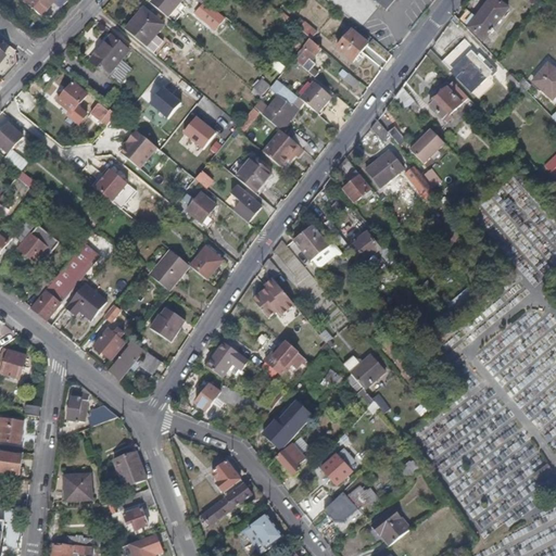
[(39,16),(51,0),(22,0),(21,1),(39,16)]
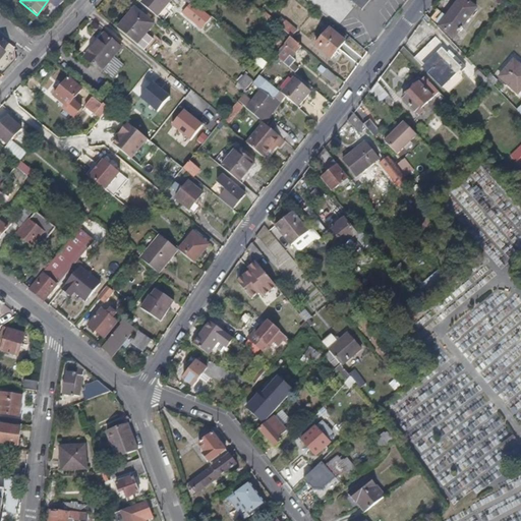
[(157,18),(172,0),(145,0),(140,4),(145,7),(157,18)]
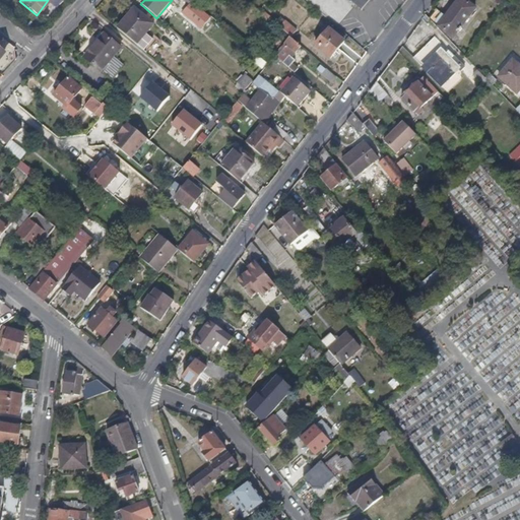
[(350,0),(363,10),(370,0),(350,0)]
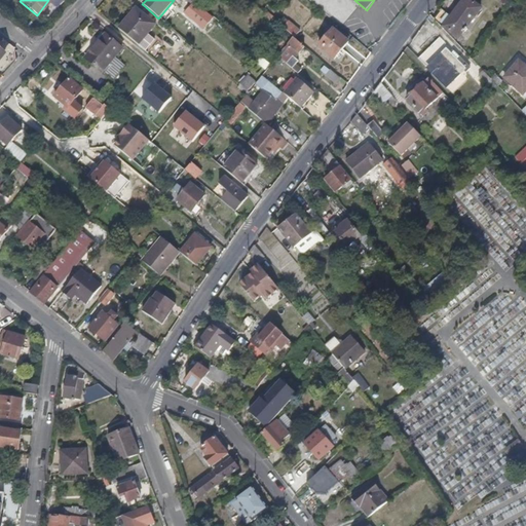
[(475,17),(481,9),(481,8),(480,7),(479,6),(475,4),(471,0),(468,0),(464,0),(461,5),(455,13),(451,19),(450,17),(448,16),(446,14),(444,12),(436,23),(443,30),(445,29),(454,36),(458,39),(463,32),(475,17)]
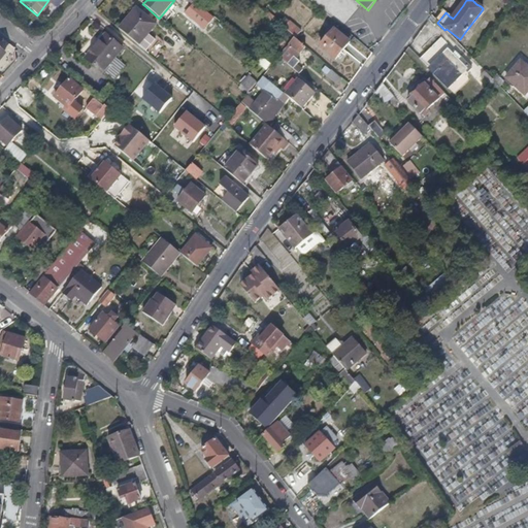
[(155,26),(136,8),(118,29),(137,45),(155,26)]
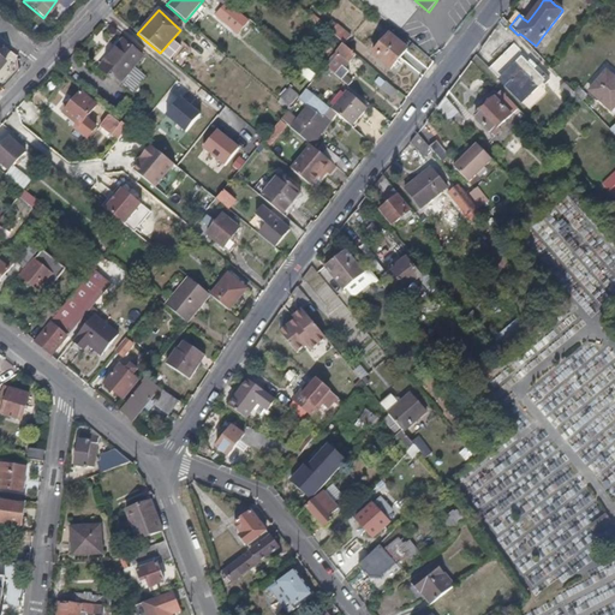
[(509,27),(519,15),(515,12),(507,23),(509,27)]
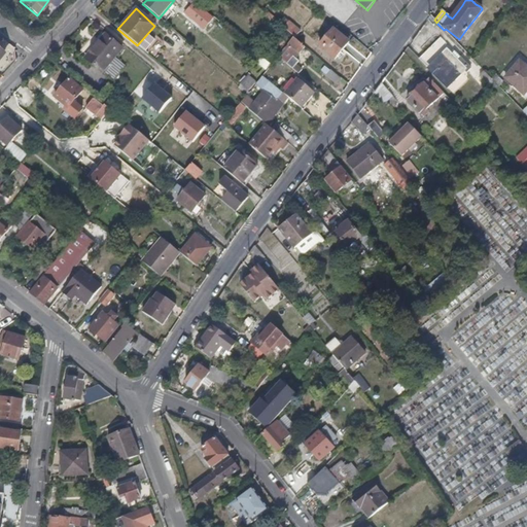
[(202,30),(212,18),(206,13),(196,25),(202,30)]
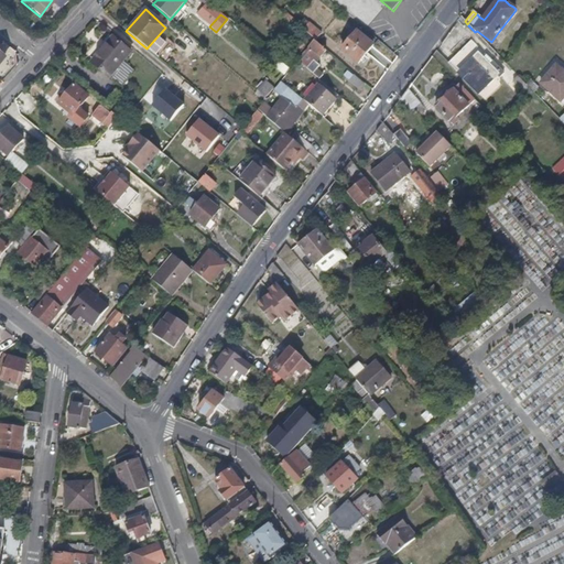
[(320,32),(310,23),(303,30),(313,39),(320,32)]
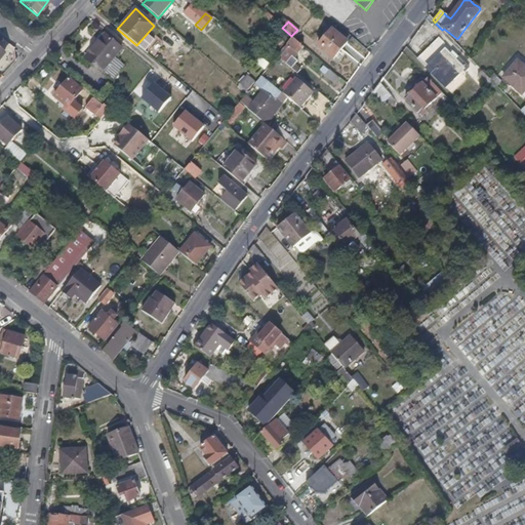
[(332,58),(347,41),(332,29),(318,45),(332,58)]
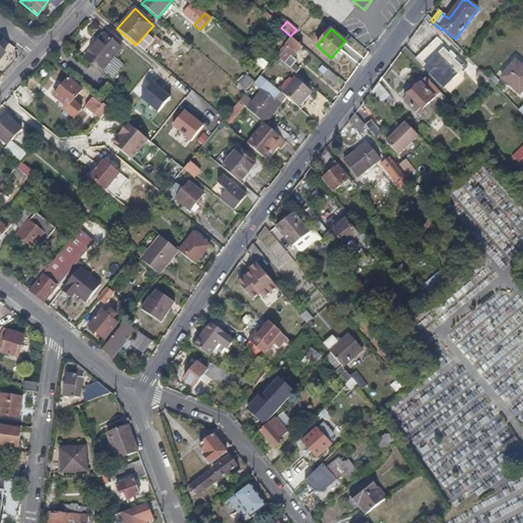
[(100,70),(120,48),(103,35),(83,57),(100,70)]
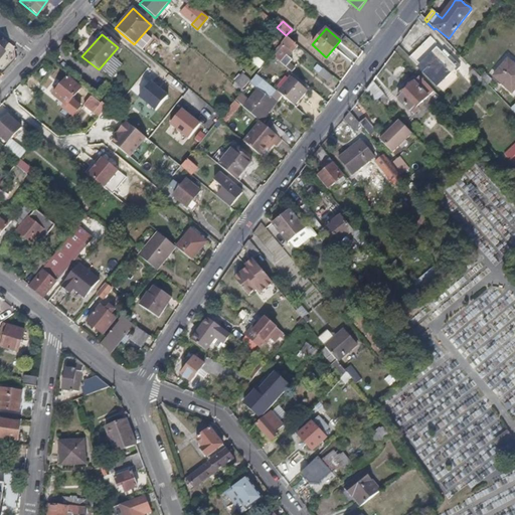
[(289,58),(298,47),(285,36),(280,42),(282,44),(272,56),(286,68),(292,61),(289,58)]
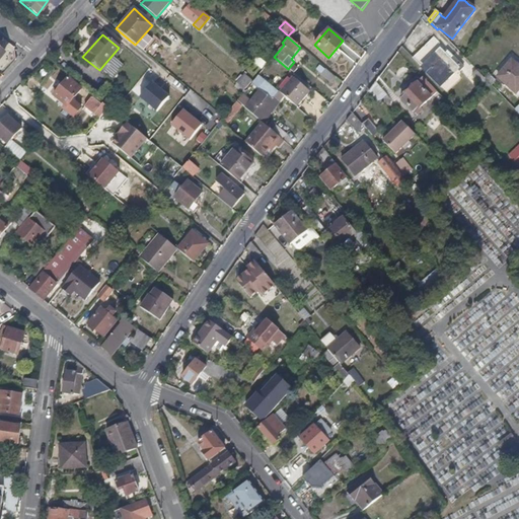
[(424,70),(441,53),(450,62),(454,59),(440,45),(433,38),(425,46),(419,52),(412,58),(420,66),(424,70)]
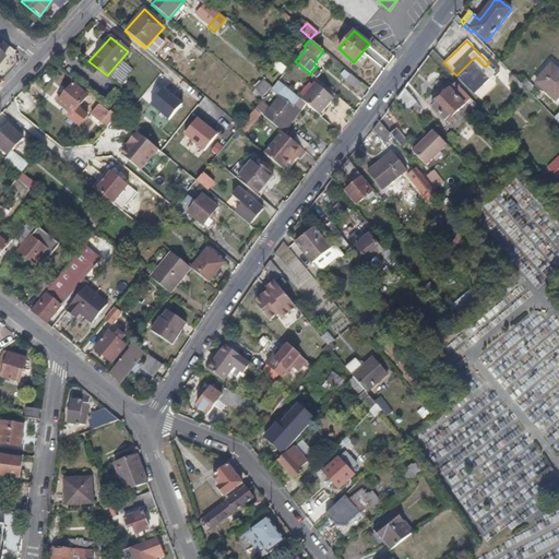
[(497,70),(492,66),(489,63),(485,67),(475,57),(456,75),(460,79),(464,83),(470,88),(474,93),(482,85),(484,87),(490,81),(488,79),(494,74),(497,70)]
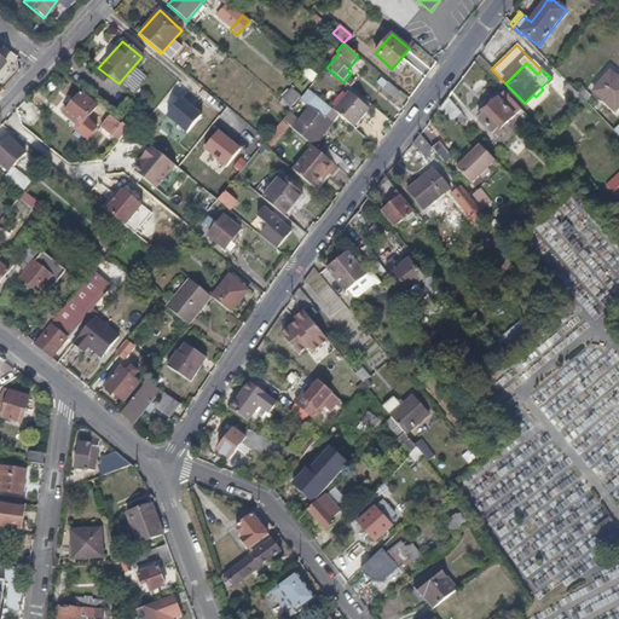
[(316,75),(306,67),(301,73),(311,81),(316,75)]
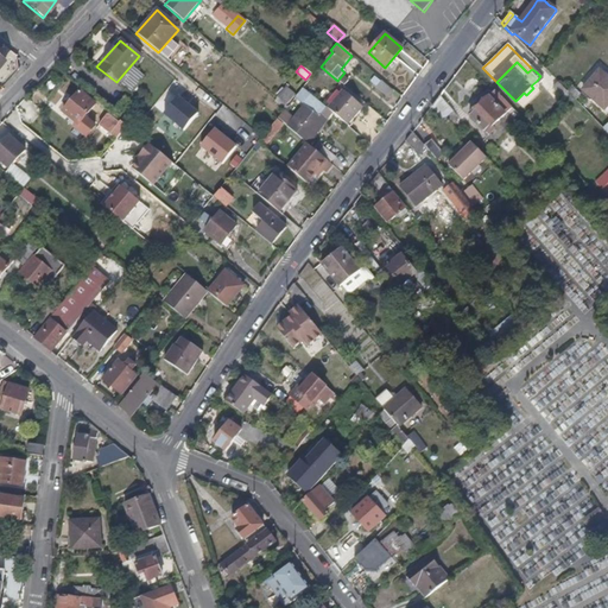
[(607,107),(607,87),(605,84),(607,81),(607,77),(601,71),(583,93),(606,111),(607,107)]
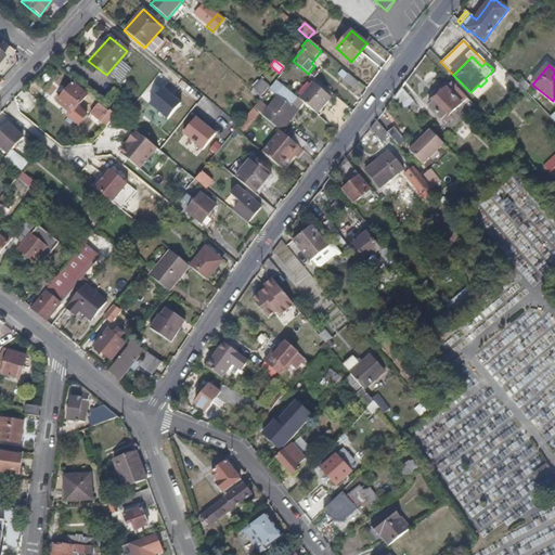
[(358,85),(348,76),(347,77),(343,73),(339,76),(355,90),(358,85)]
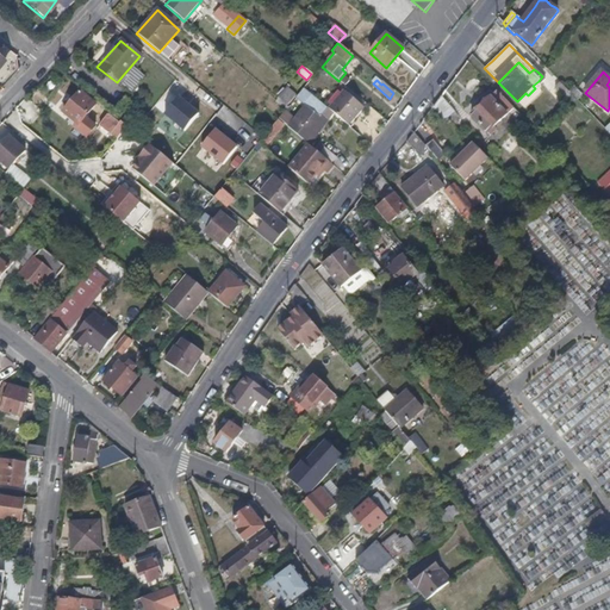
[(571,93),(567,89),(561,85),(555,91),(567,103),(573,97),(571,93)]
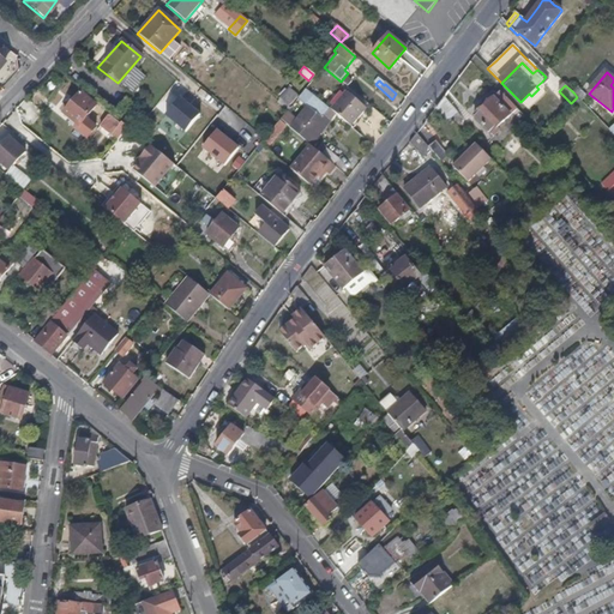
[(284,107),(295,95),(287,86),(276,98),(284,107)]
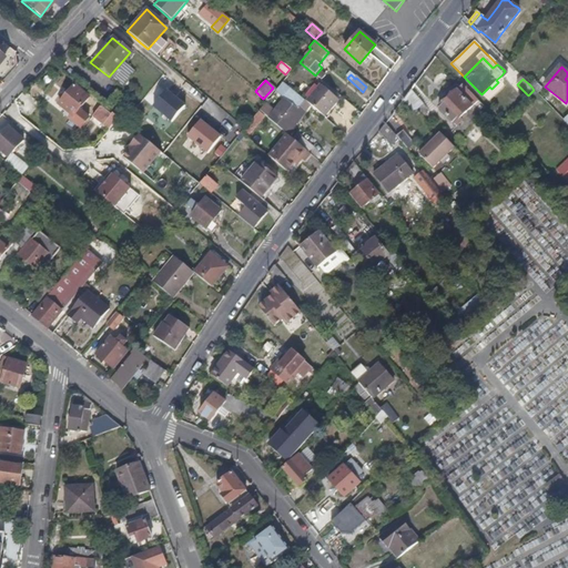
[(544,90),(536,82),(531,87),(534,90),(539,94),(544,90)]
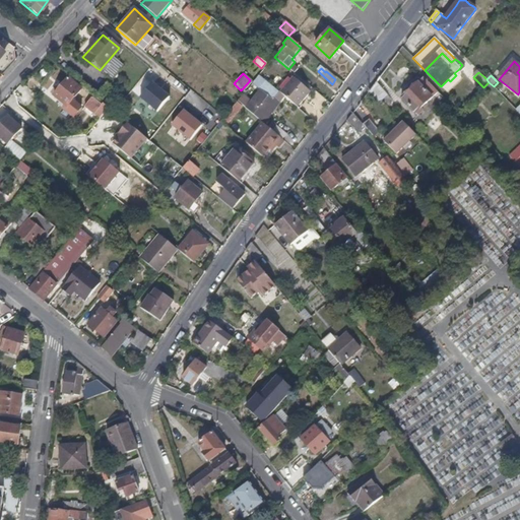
[(266,119),(282,99),(256,76),(253,81),(274,99),(271,102),(267,99),(267,98),(259,90),(249,104),(256,111),(257,110),(261,114),(260,115),(259,114),(256,118),(262,123),(264,125),(267,121),(266,119)]
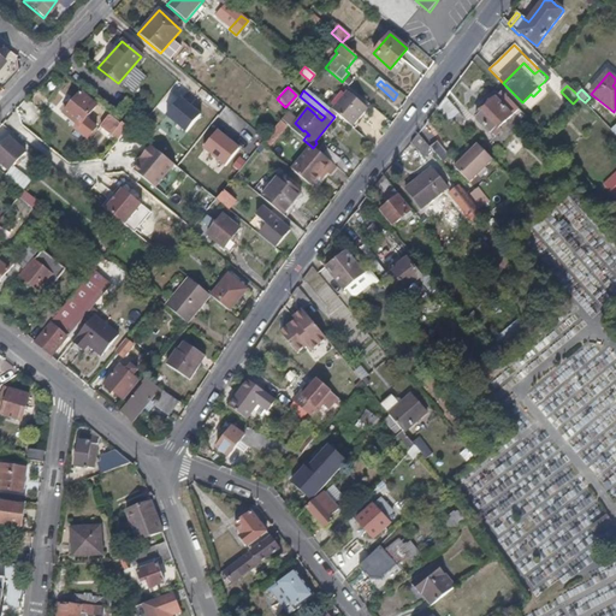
[(354,130),(373,107),(353,92),(335,113),(354,130)]
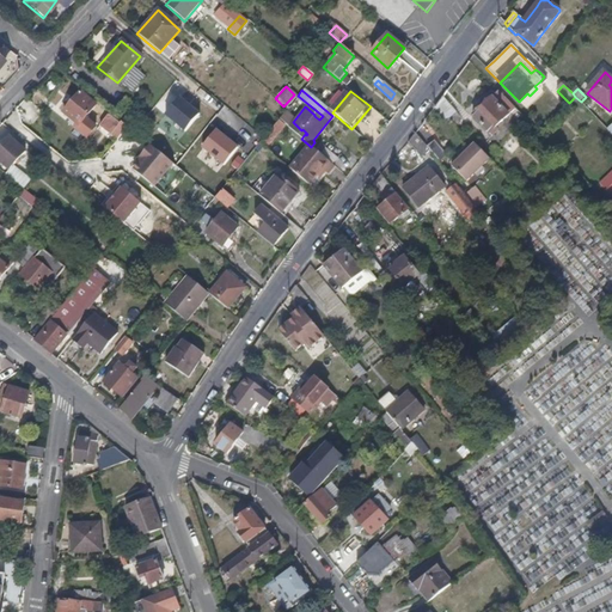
[(501,124),(516,109),(512,104),(506,98),(500,92),(481,111),(473,118),(490,135),(501,124)]
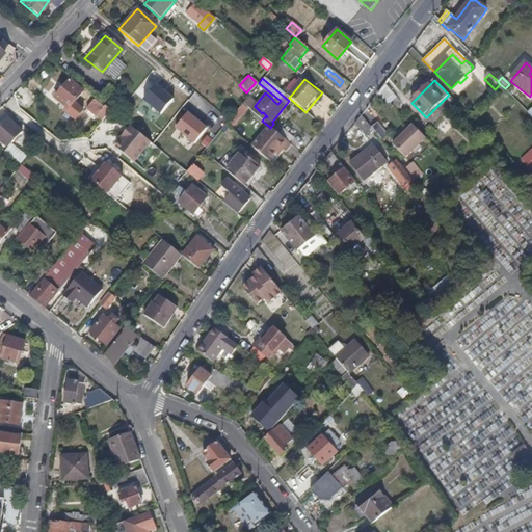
[(74,104),(83,92),(70,81),(55,99),(69,110),(65,113),(75,121),(83,111),(74,104)]
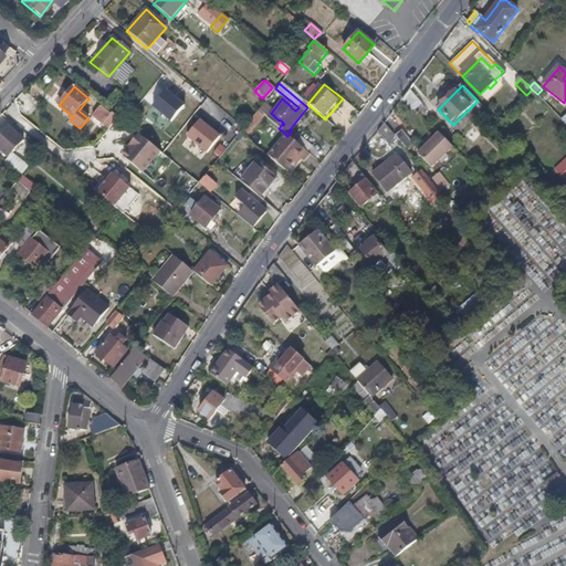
[(166,90),(153,105),(170,119),(184,104),(166,90)]
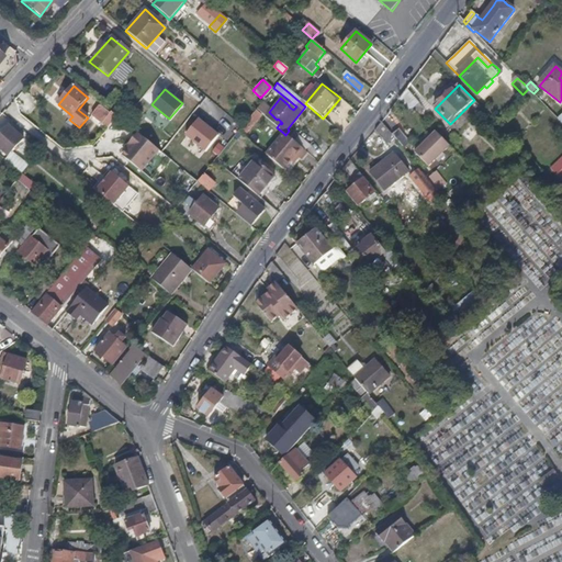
[(418,102),(417,101),(415,98),(407,90),(405,91),(403,93),(401,97),(397,100),(401,102),(403,105),(407,111),(408,110),(411,110),(413,109),(415,105),(417,103),(418,102)]
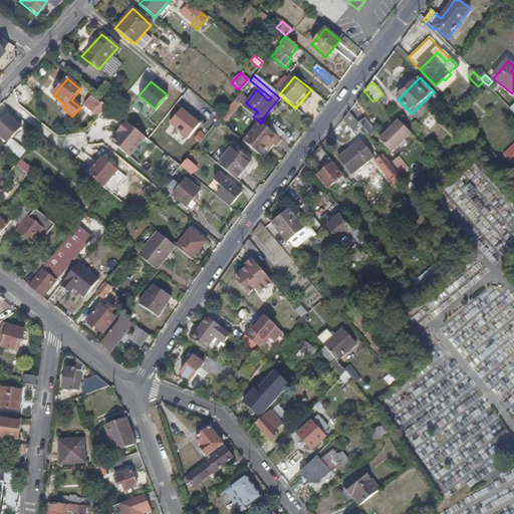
[(99,104),(90,97),(84,103),(99,115),(106,107),(100,102),(99,104)]
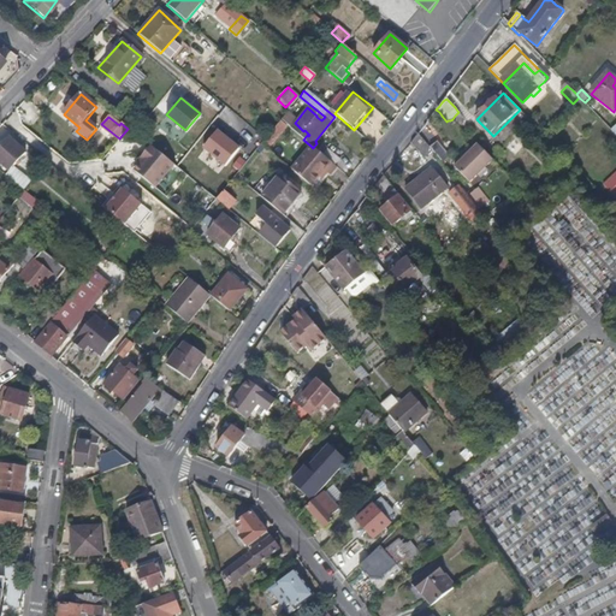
[(218,129),(203,147),(224,165),(238,147),(218,129)]
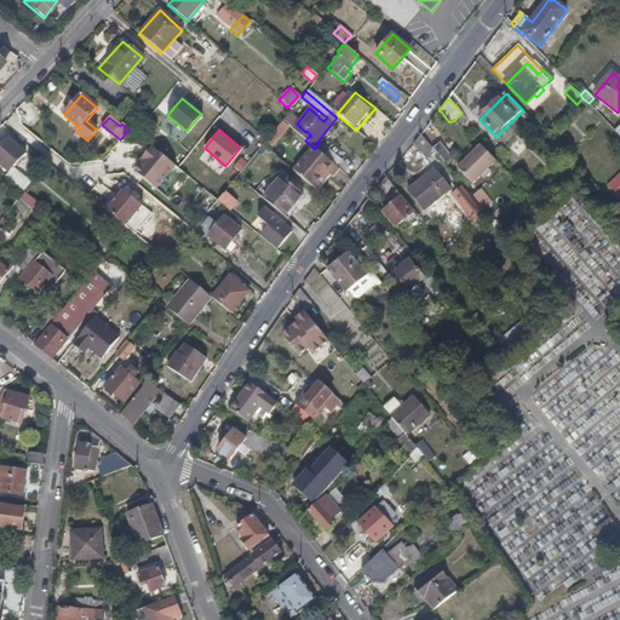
[(274,143),(280,136),(274,130),(268,138),(274,143)]
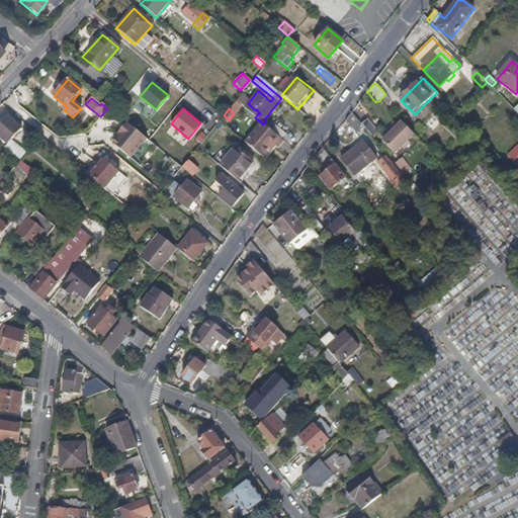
[(362,127),(351,113),(345,120),(356,134),(362,127)]
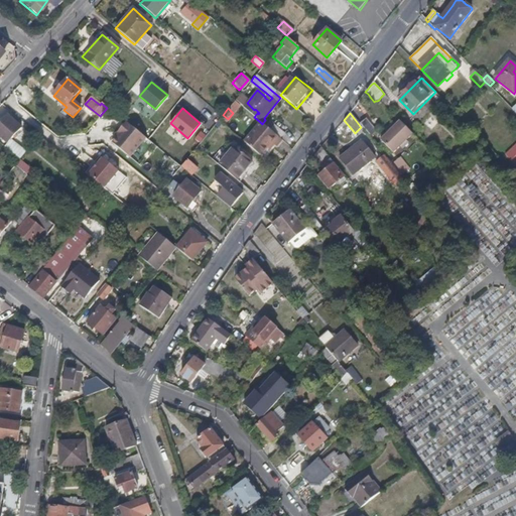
[(222,126),(228,119),(223,115),(220,118),(217,122),(222,126)]
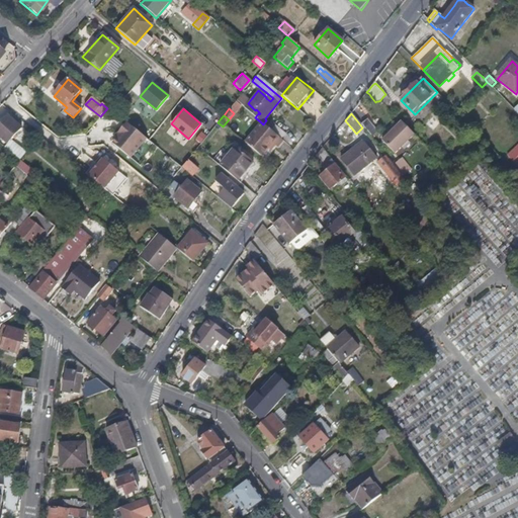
[(14,135),(19,130),(20,127),(7,116),(0,124),(0,138),(7,144),(12,138),(14,140),(16,137),(14,135)]
